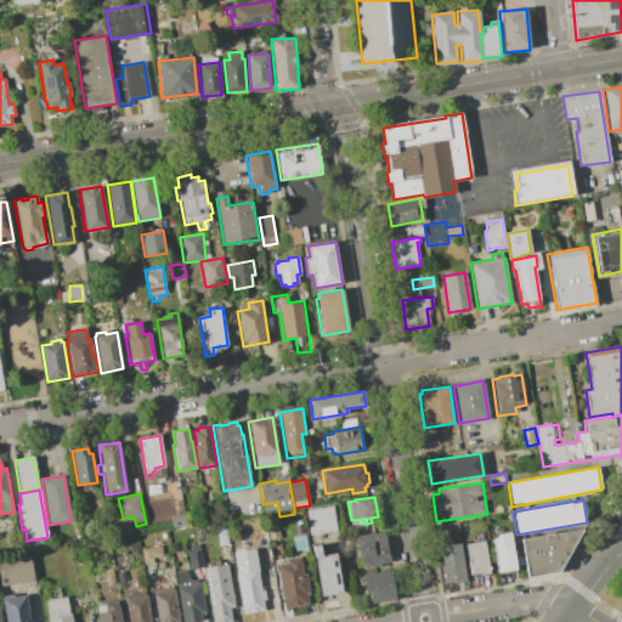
[(496,508),(509,505),(510,513),(497,515),(496,508)]
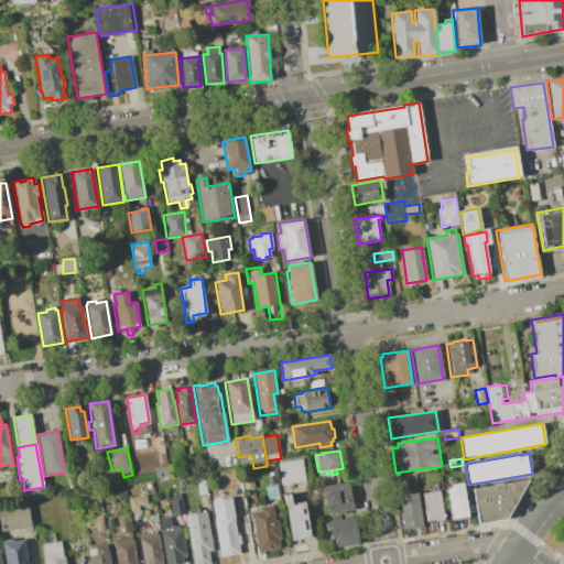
[(277,463),(302,459),(305,481),(291,484),(292,488),(289,489),(288,485),(280,486),(277,463)]
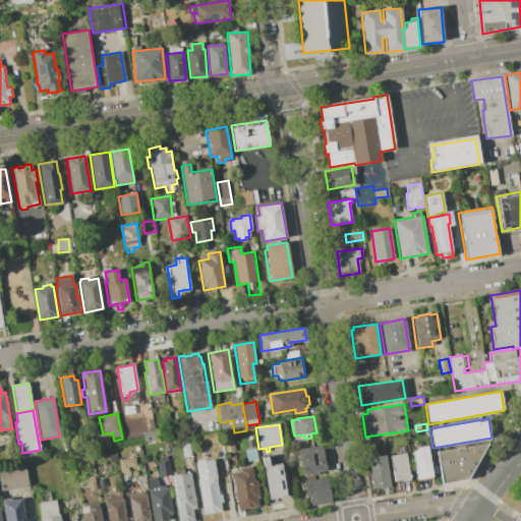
[(142,432),(154,430),(156,441),(145,443),(142,432)]
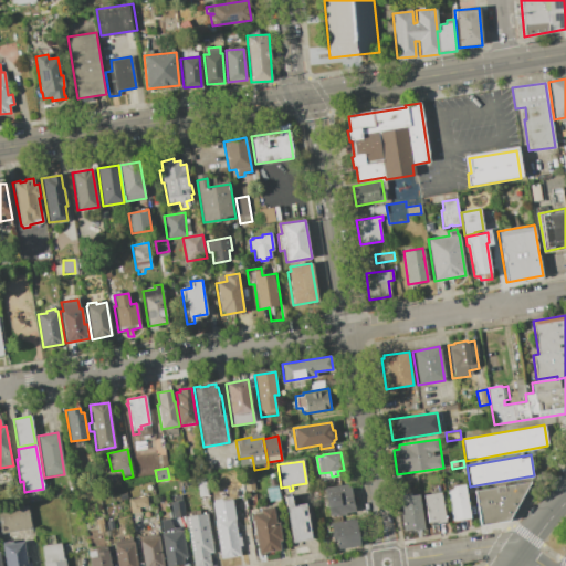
[(407,477),(417,474),(419,483),(408,485),(407,477)]
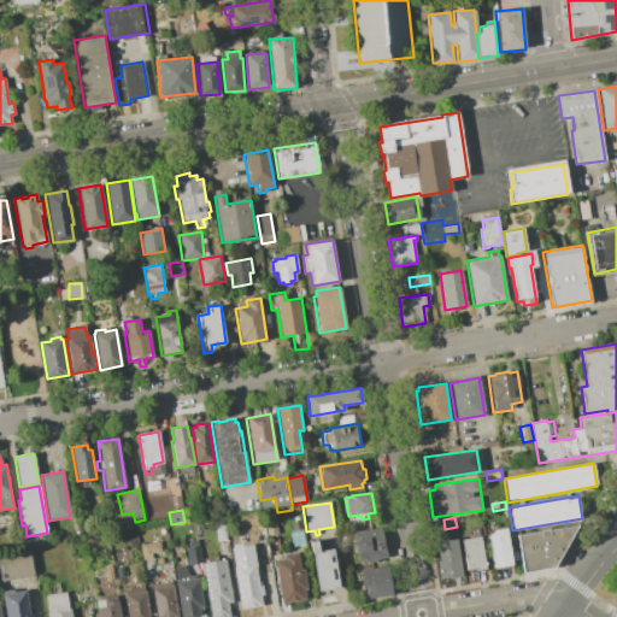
[(215,522),(224,521),(227,540),(217,541),(215,522)]
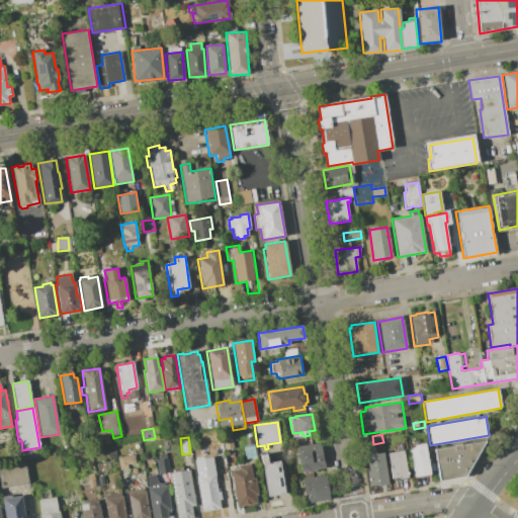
[(232,437),(234,448),(224,450),(223,439),(232,437)]
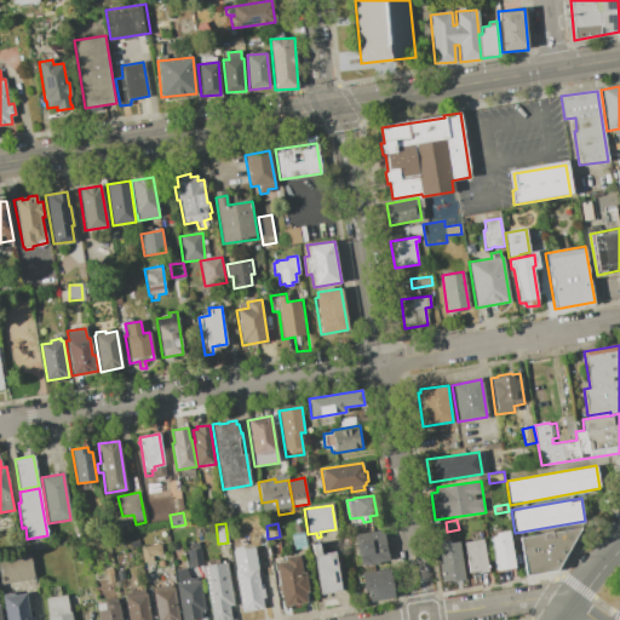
[(516,568),(494,572),(489,537),(495,535),(494,533),(507,530),(507,529),(510,528),(516,568)]
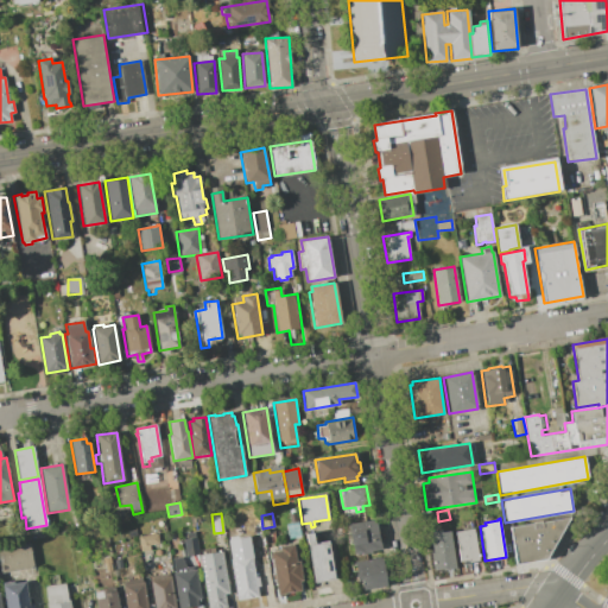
[(510,527),(570,518),(565,524),(567,525),(545,561),(515,564),(510,527)]
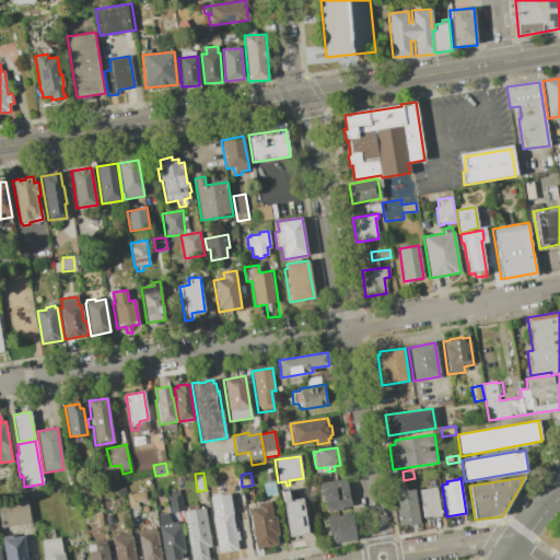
[(319,483),(347,479),(351,505),(342,508),(342,510),(333,511),(333,509),(324,510),(319,483)]
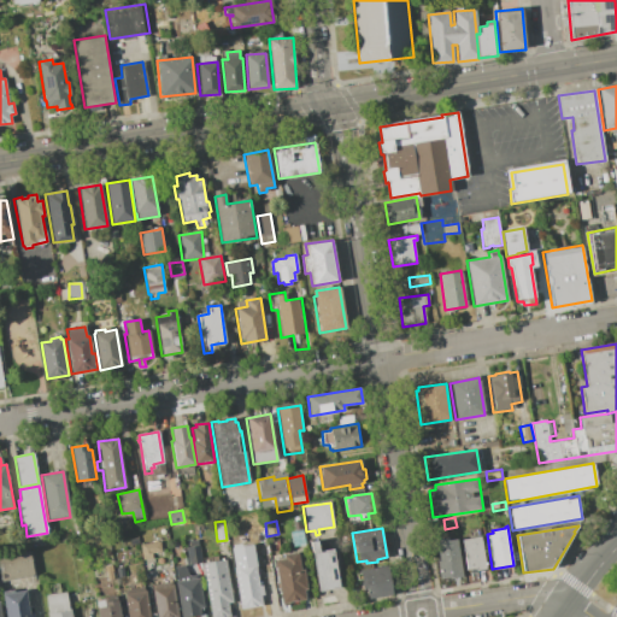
[(291,533),(303,530),(305,545),(292,547),(291,533)]
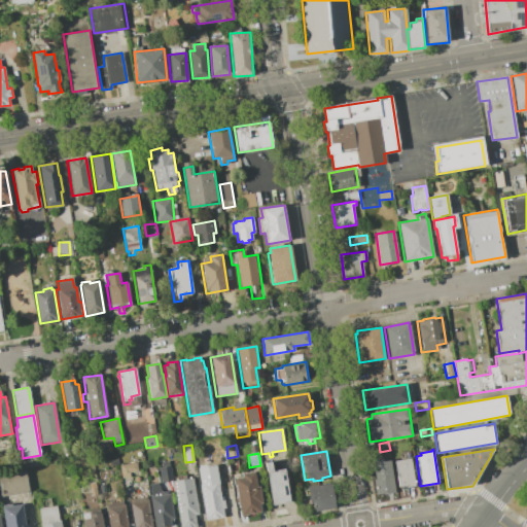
[(394,461),(412,458),(415,483),(416,483),(417,486),(415,486),(415,487),(407,488),(406,485),(397,486),(394,461)]
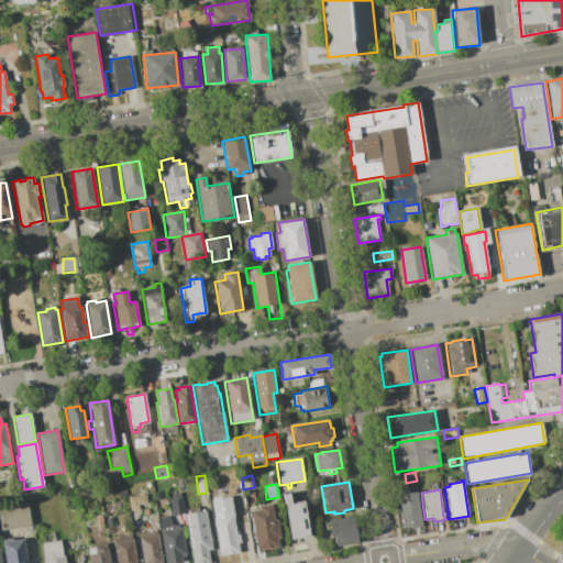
[(396,495),(417,492),(422,526),(401,529),(396,495)]
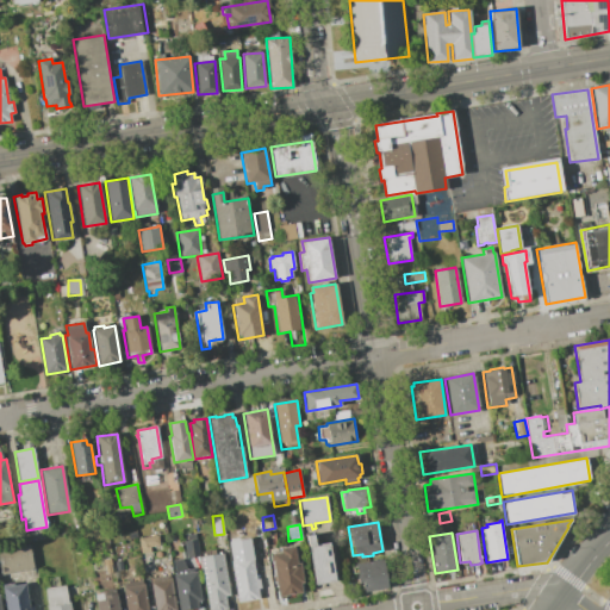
[(329,542),(335,580),(315,584),(306,535),(313,534),(315,545),(329,542)]
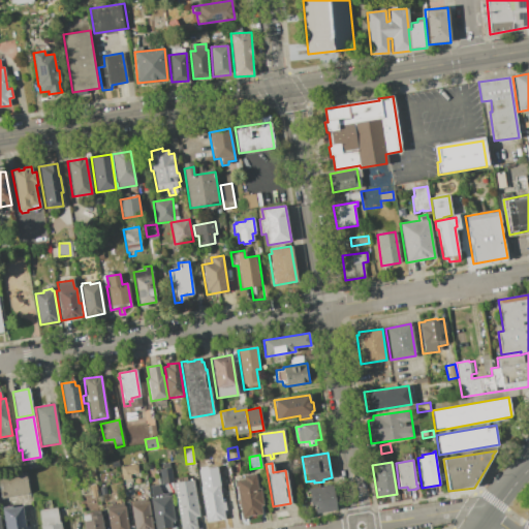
[(120,467),(137,464),(138,472),(130,474),(130,478),(122,479),(120,467)]
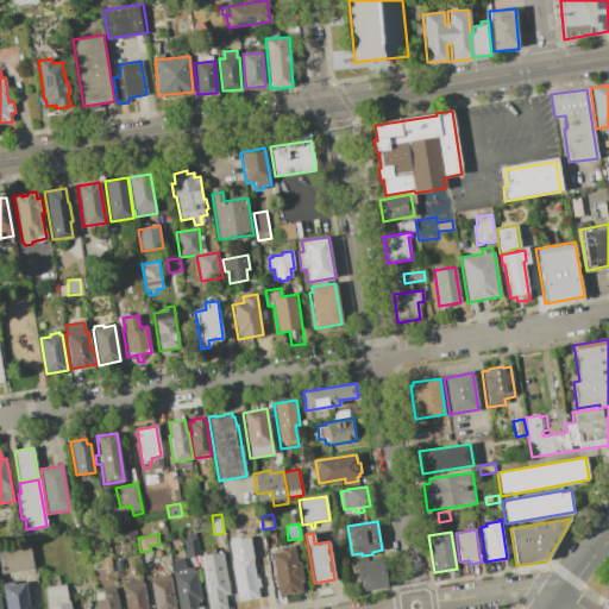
[(184,540),(196,538),(200,556),(187,558),(184,540)]
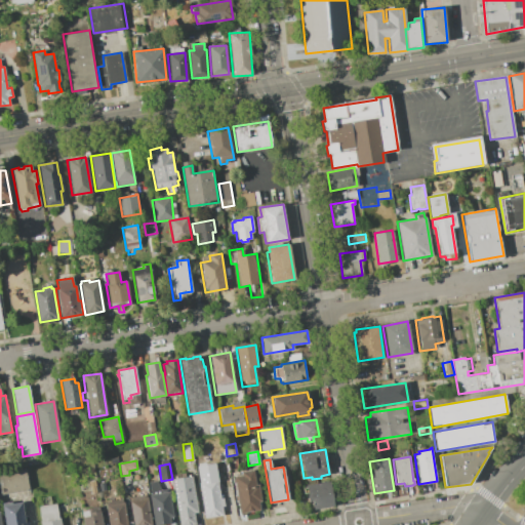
[(196,467),(215,463),(223,516),(204,518),(196,467)]
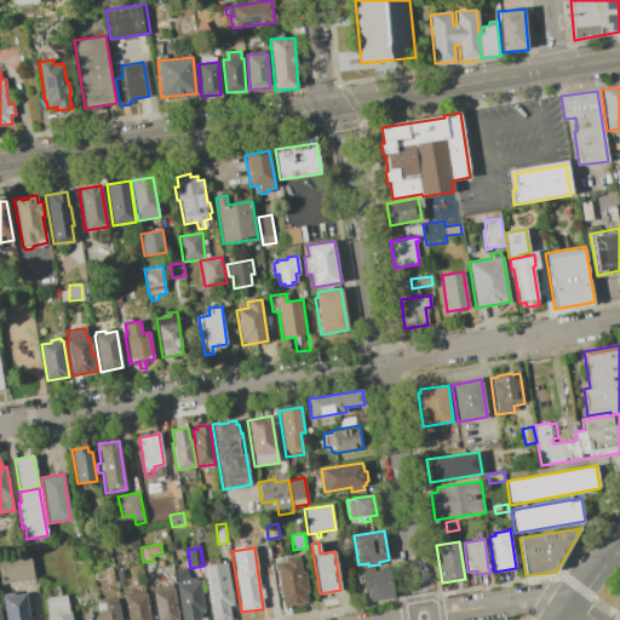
[(0,577),(0,557),(30,554),(34,579),(1,584),(0,577)]
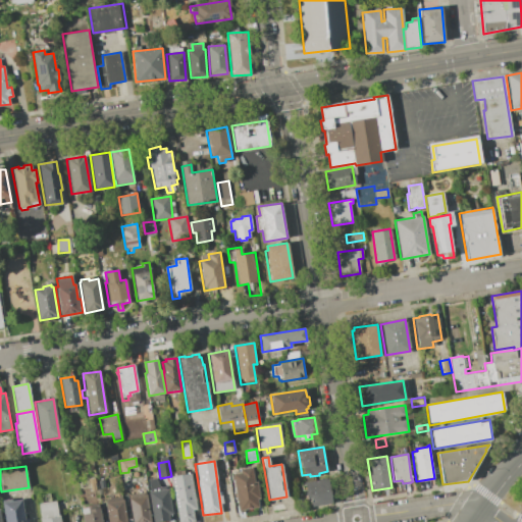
[(231,474),(240,473),(240,469),(251,468),(252,471),(253,471),(254,479),(256,479),(259,499),(256,499),(257,508),(237,510),(231,474)]
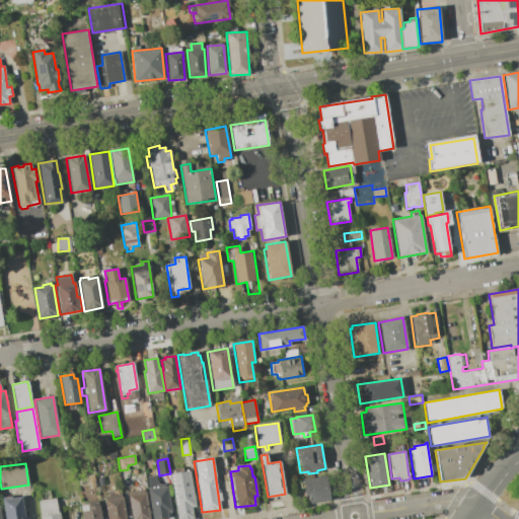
[(176,518),(170,473),(190,470),(196,507),(192,507),(193,518),(176,518)]
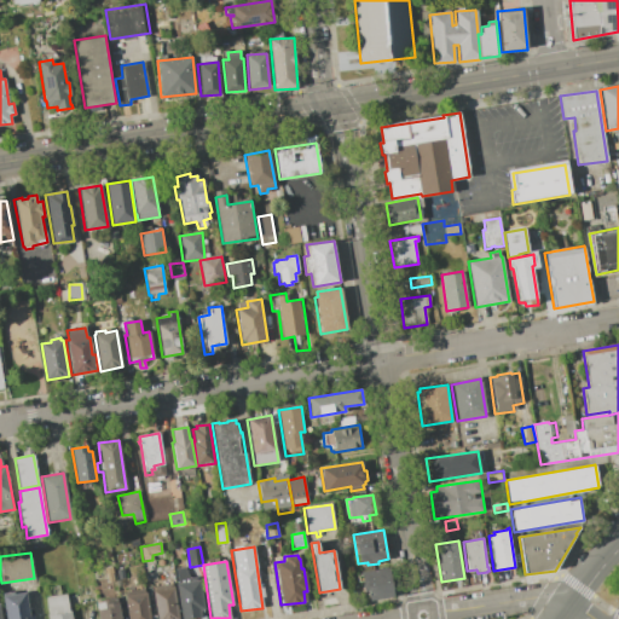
[(110,566),(113,580),(105,582),(103,567),(110,566)]
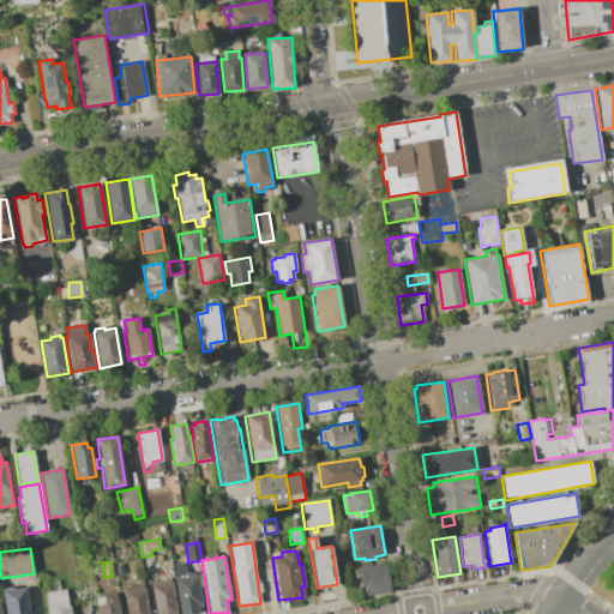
[(356,566),(386,561),(391,591),(366,595),(365,587),(360,588),(356,566)]
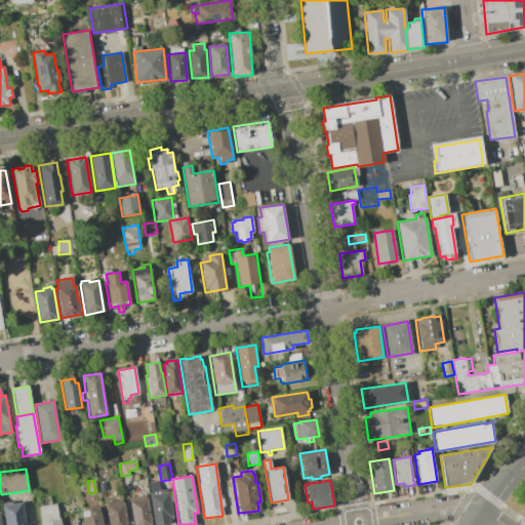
[(149,482),(157,481),(161,490),(151,493),(149,482)]
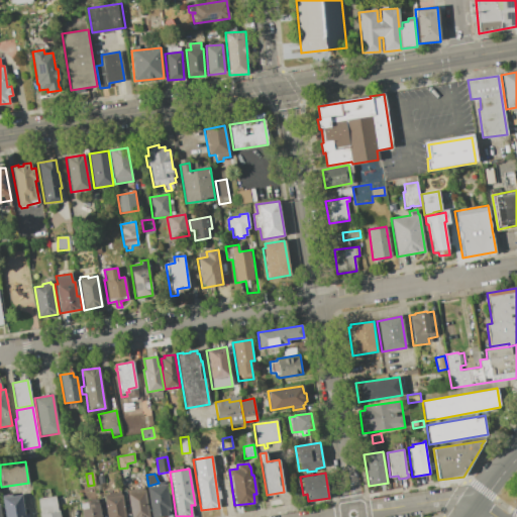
[(151,516),(147,488),(166,485),(170,509),(167,509),(168,515),(158,516),(151,516)]
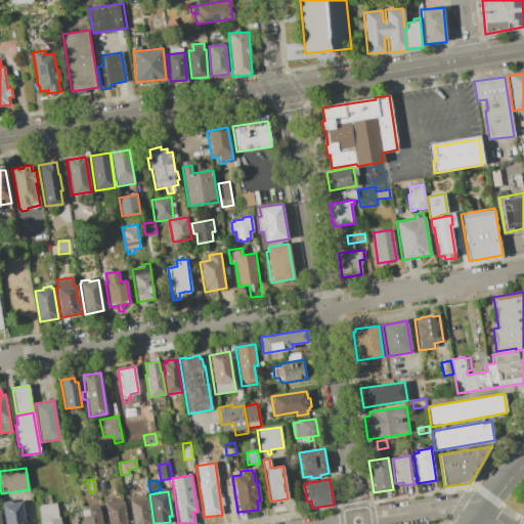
[(40,523),(40,521),(41,520),(38,506),(43,505),(41,496),(49,495),(51,503),(55,501),(59,523),(40,523)]
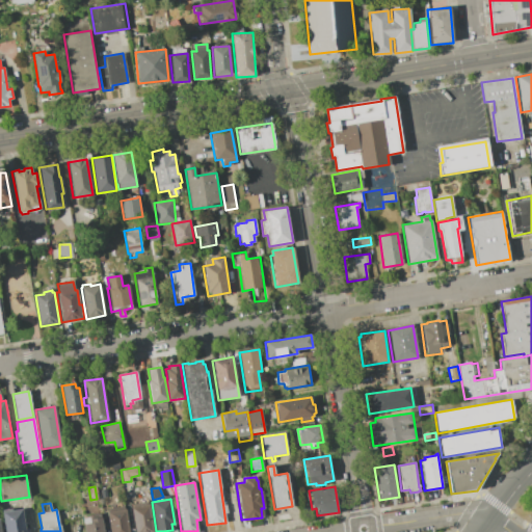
[(135,531),(130,507),(149,504),(154,531),(135,531)]
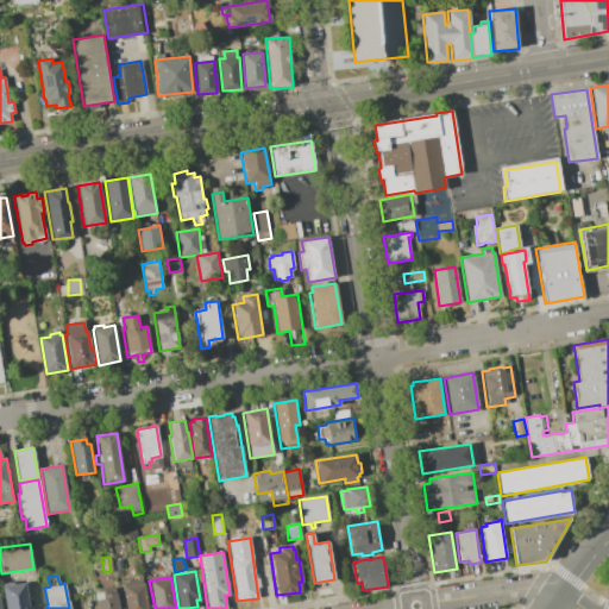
[(6,608),(1,584),(13,582),(13,584),(25,582),(29,608),(6,608)]
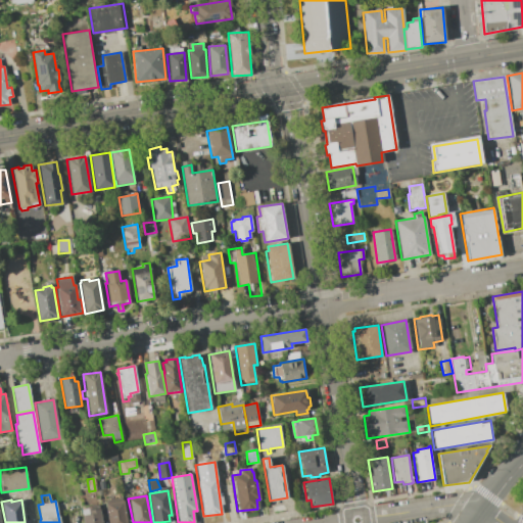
[(107,522),(105,504),(125,501),(128,522),(107,522)]
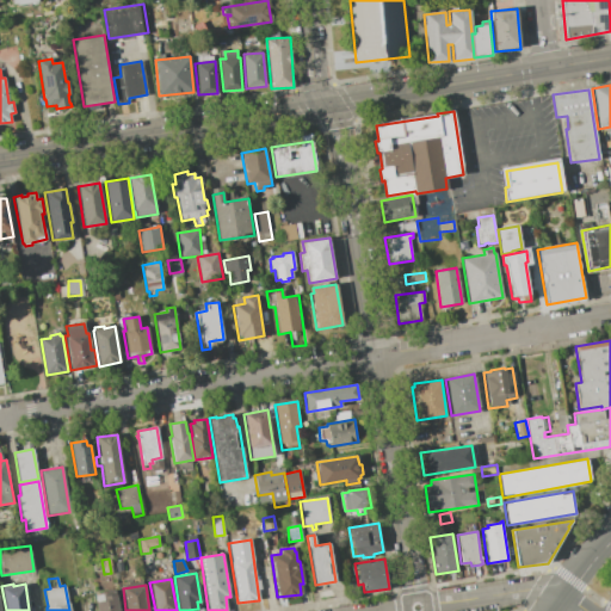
[(119,610),(96,610),(93,594),(117,591),(119,610)]
